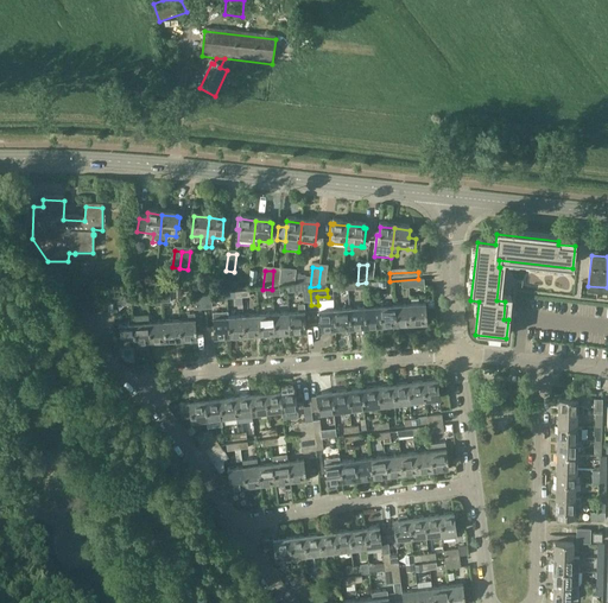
[(202,298),(203,313),(213,312),(211,297),(202,298)]
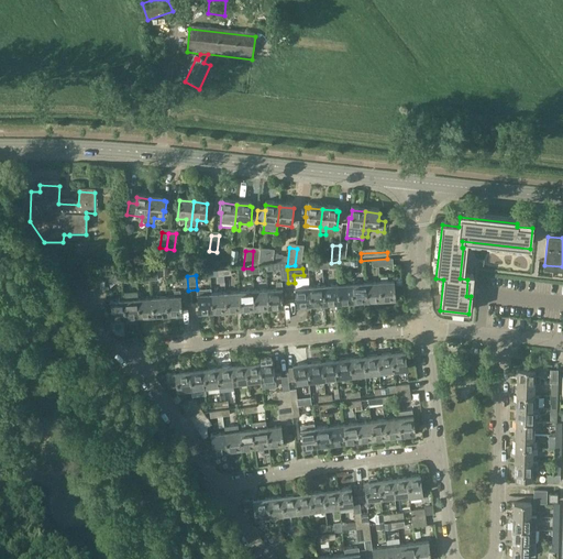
[(179,291),(188,291),(187,276),(178,277),(179,291)]
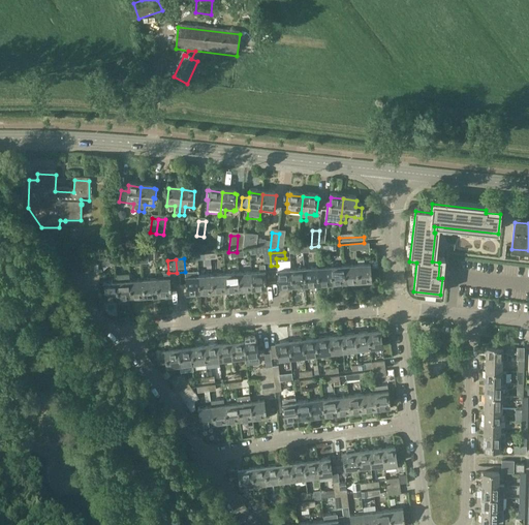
[(259,275),(251,276),(252,292),(254,292),(255,295),(260,295),(260,292),(266,291),(265,275),(266,275),(266,268),(259,268),(259,275)]
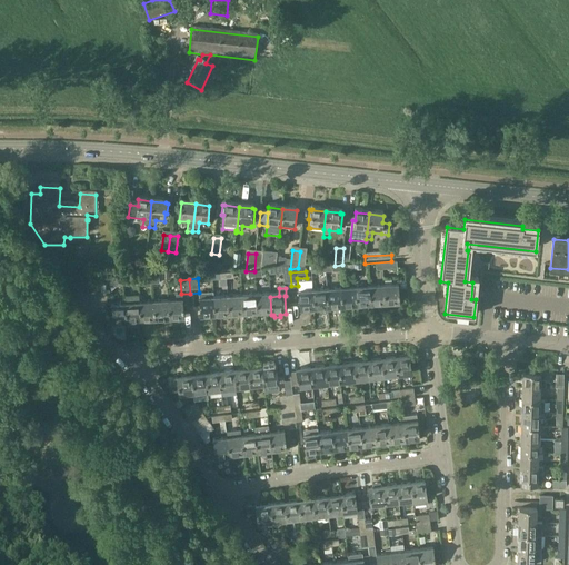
[(370,308),(385,307),(383,288),(369,289),(370,308)]
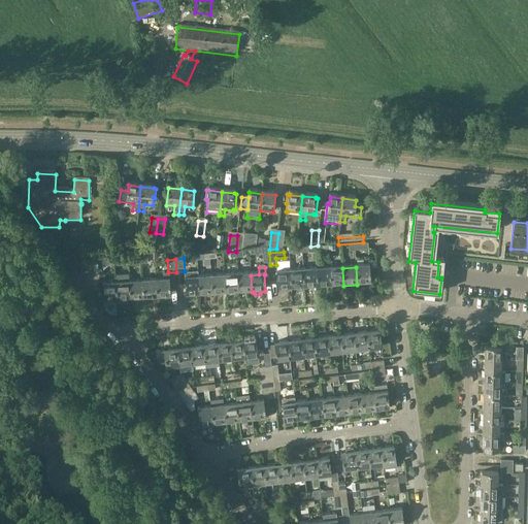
[(369,267),(356,267),(357,285),(370,284),(369,267)]
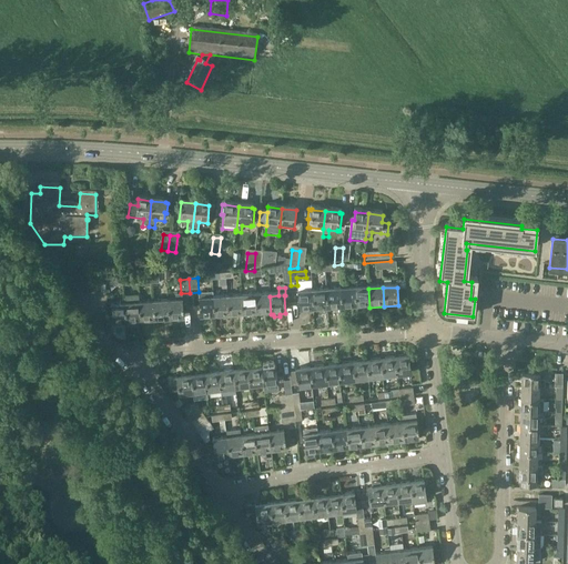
[(368,289),(354,290),(356,309),(357,309),(358,311),(363,311),(365,308),(369,308),(368,289)]
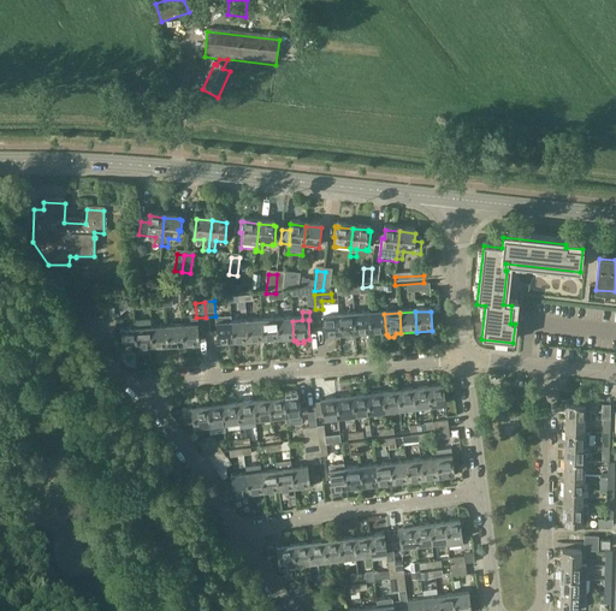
[(371,336),(386,334),(384,314),(369,315),(371,336)]
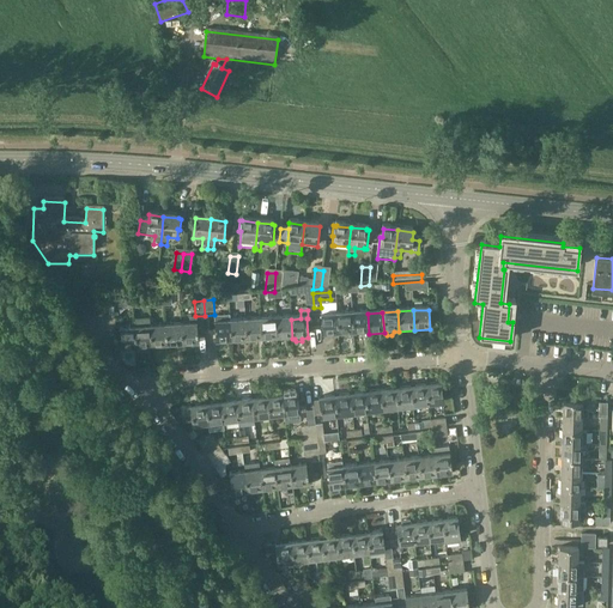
[(353,335),(369,334),(368,314),(352,315),(353,335)]
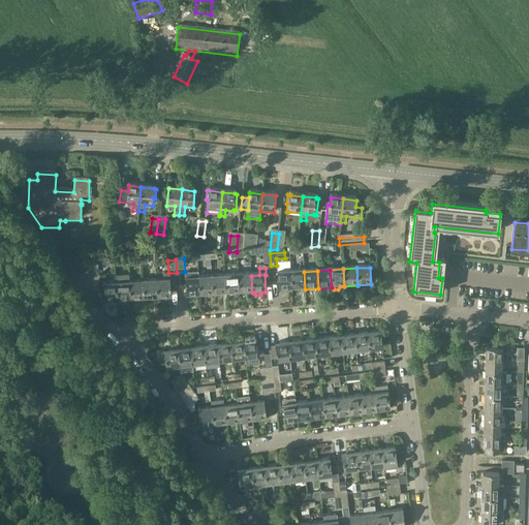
[(290,273),(291,289),(293,289),(294,292),(300,292),(300,289),(305,289),(304,272),(290,273)]
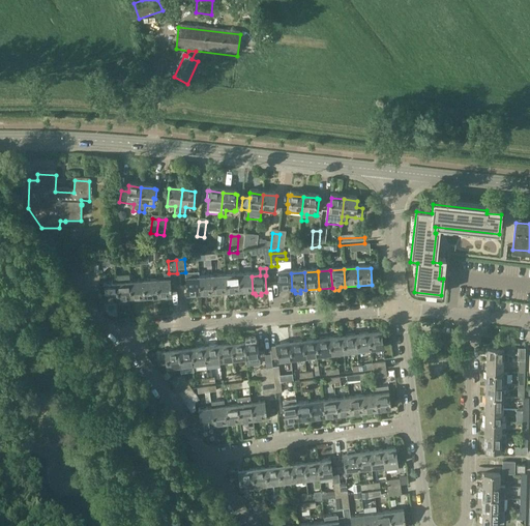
[(292,290),(291,273),(277,274),(278,291),(281,291),(282,294),(287,293),(288,291),(292,290)]
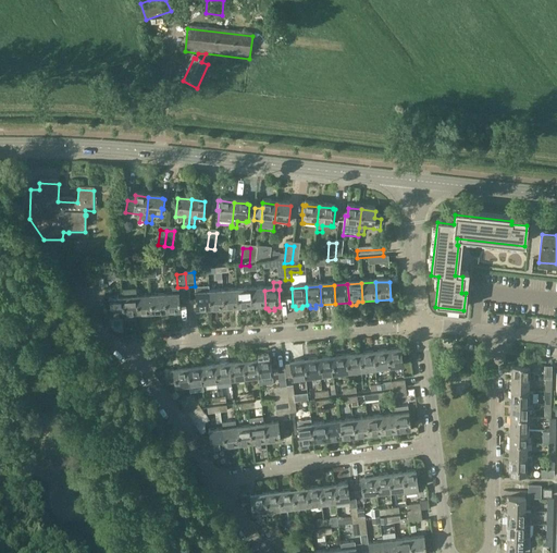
[(164,297),(165,315),(180,315),(178,291),(172,292),(172,296),(164,297)]
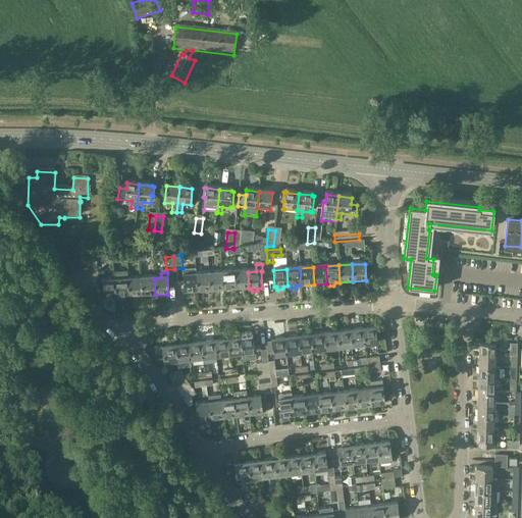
[(222,273),(223,291),(236,290),(235,272),(222,273)]
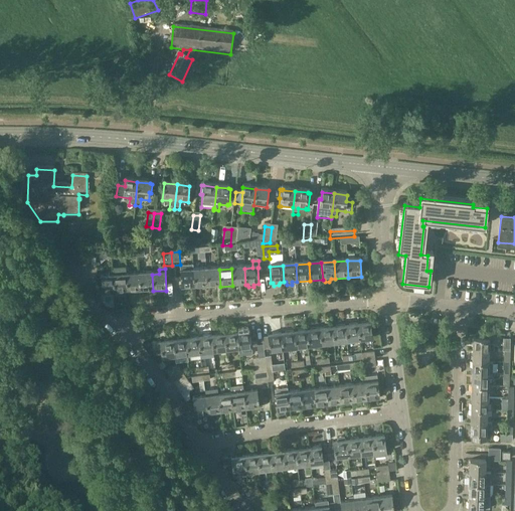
[(244,269),(231,269),(232,286),(234,286),(235,288),(240,288),(240,285),(245,285),(244,269)]
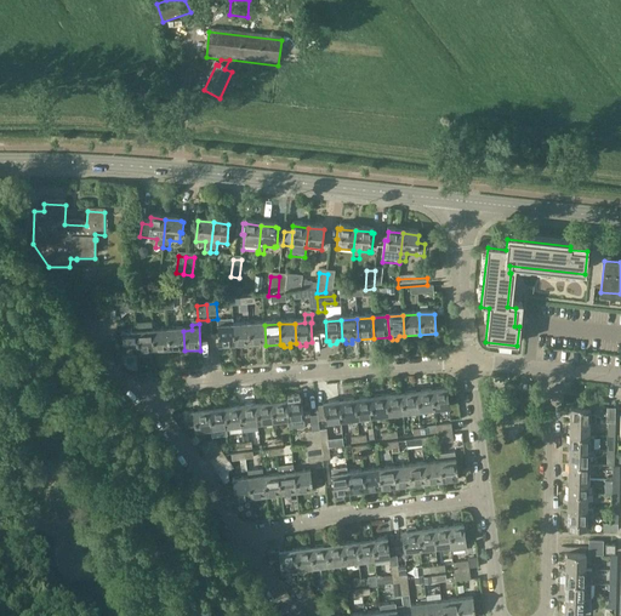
[(250,347),(266,346),(265,325),(249,326),(250,347)]
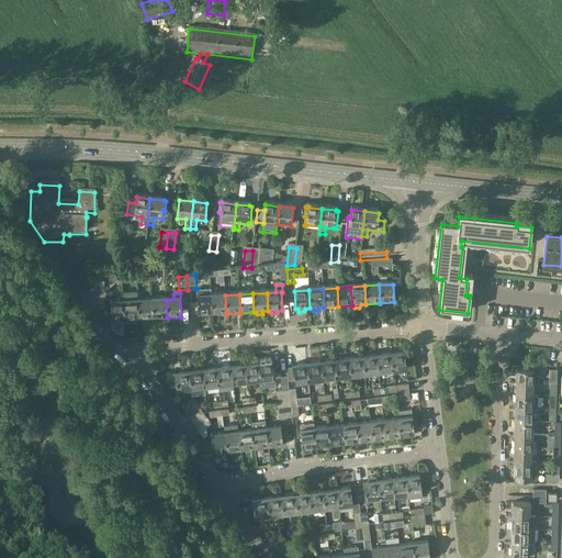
[(225,296),(211,297),(212,315),(214,315),(215,317),(220,317),(221,314),(226,314),(225,296)]
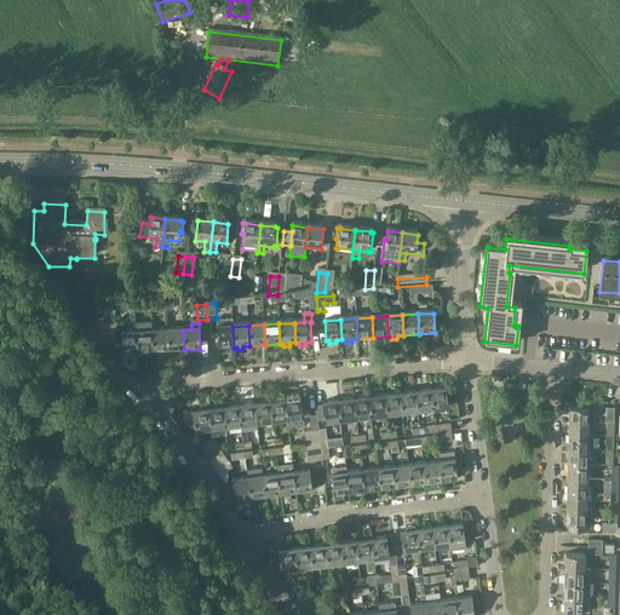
[(218,349),(234,348),(233,327),(217,328),(218,349)]
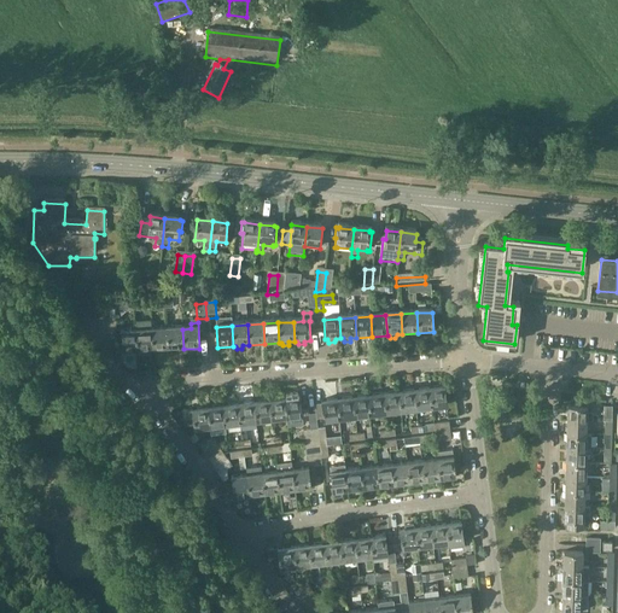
[(122,354),(138,352),(136,333),(135,330),(130,330),(130,333),(120,334),(122,354)]
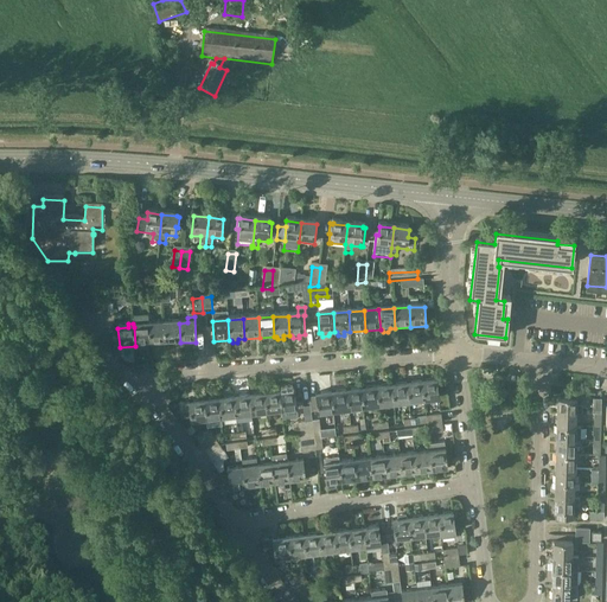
[(179,324),(164,325),(165,344),(166,344),(167,346),(174,346),(176,344),(180,343),(179,324)]
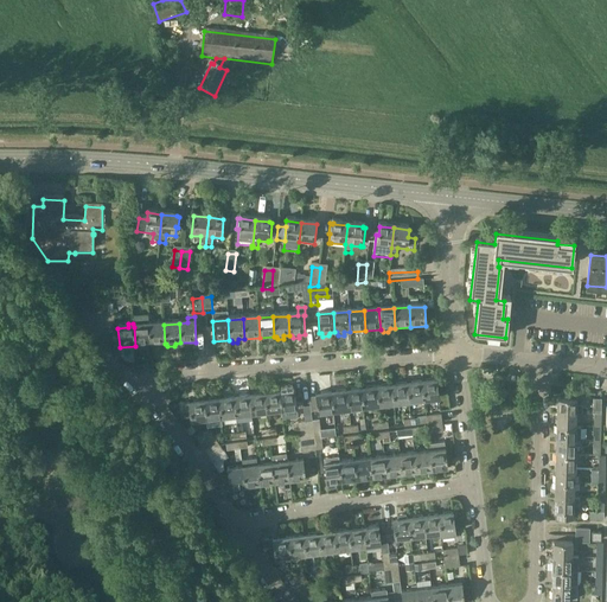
[(149,345),(165,344),(164,325),(148,326),(149,345)]
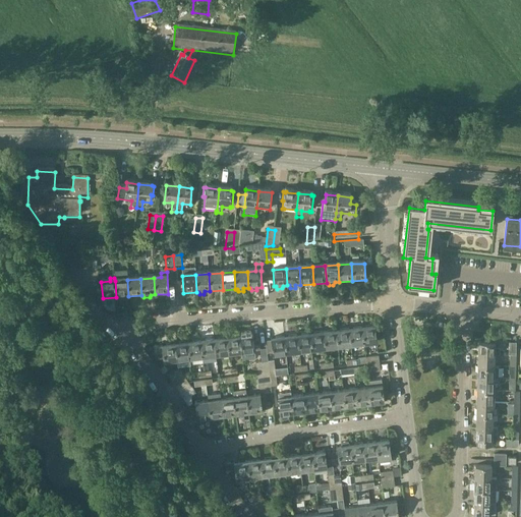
[(116,297),(128,296),(127,280),(115,281),(116,297)]
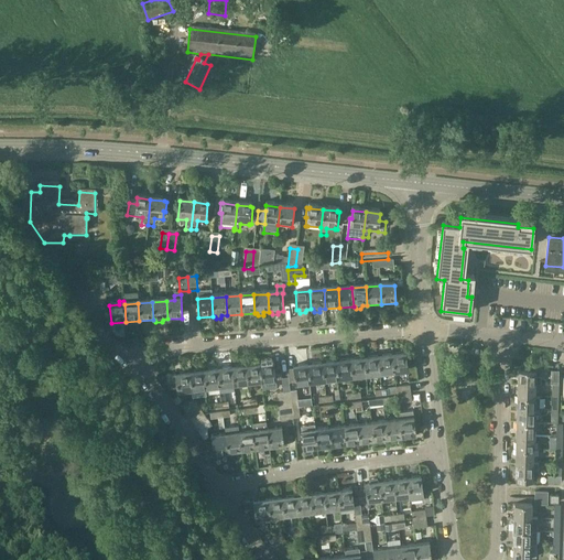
[(405,355),(391,357),(393,376),(408,374),(405,355)]
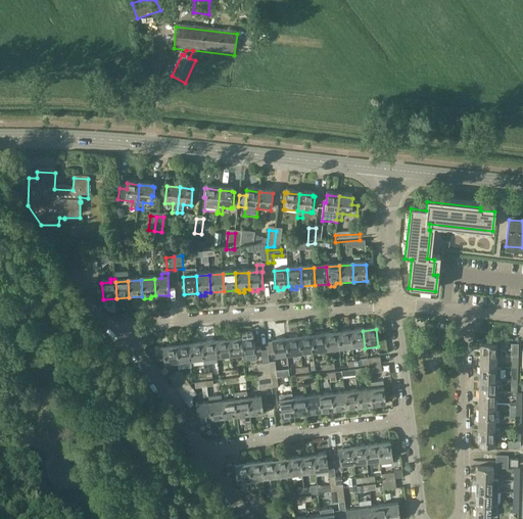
[(351,349),(365,348),(363,331),(349,333),(351,349)]
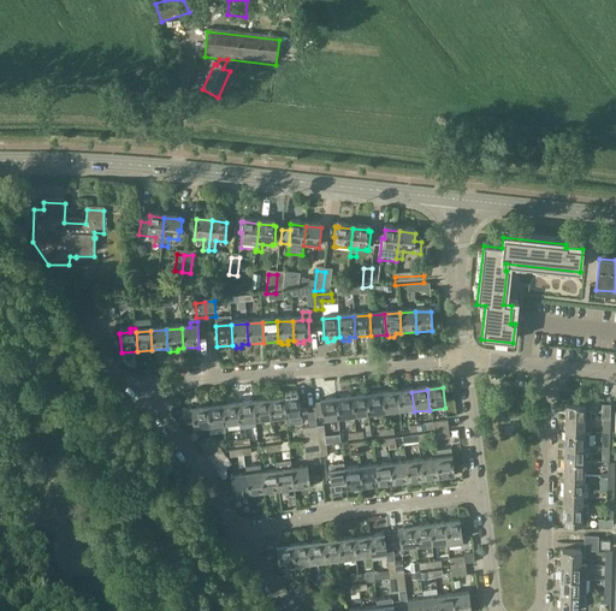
[(400,414),(414,411),(412,392),(397,393),(400,414)]
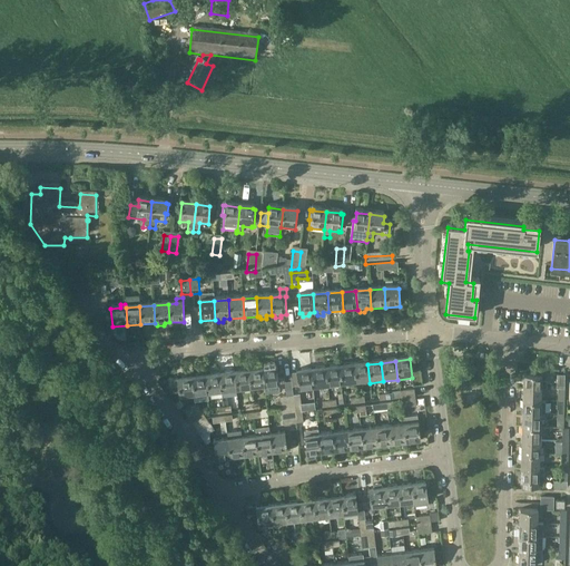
[(353,367),(355,384),(370,383),(367,364),(353,367)]
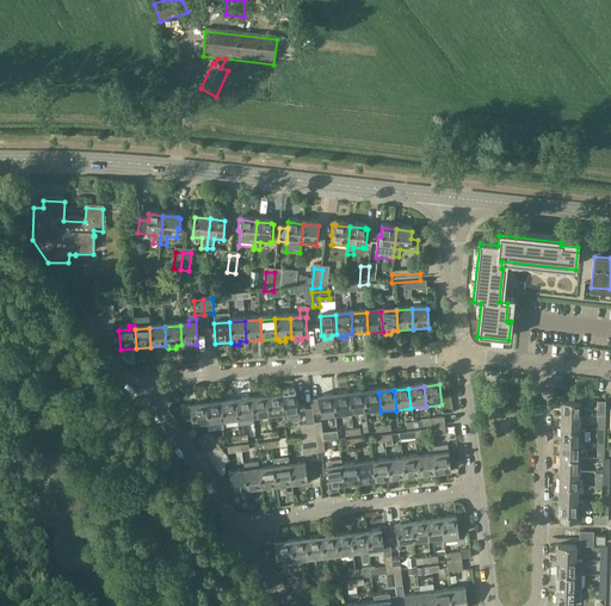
[(363,394),(365,414),(381,412),(378,393),(363,394)]
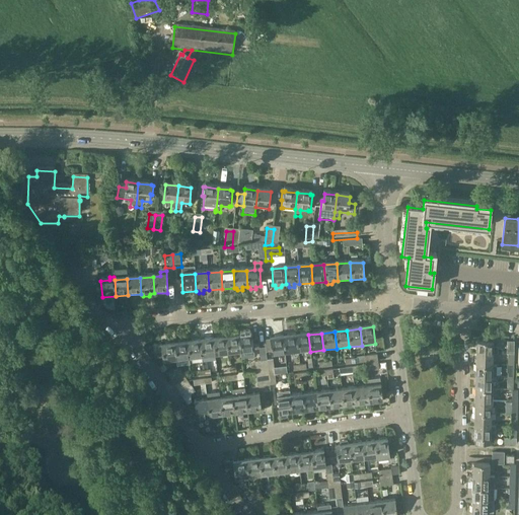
[(298,353),(310,352),(308,335),(296,337),(298,353)]
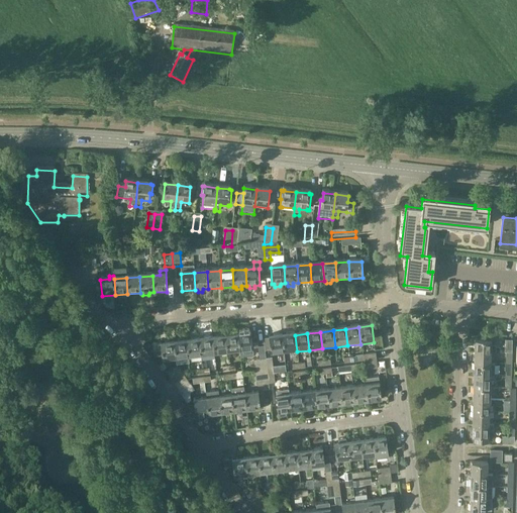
[(237,335),(239,352),(252,350),(250,334),(237,335)]
